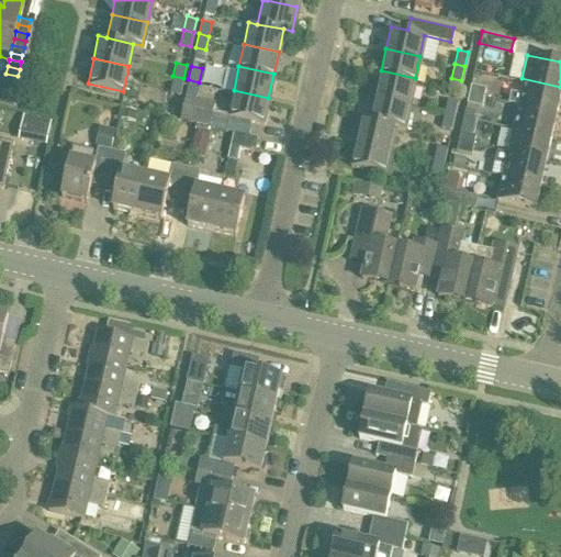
[(415,78),(381,70),(376,95),(410,102),(415,78)]
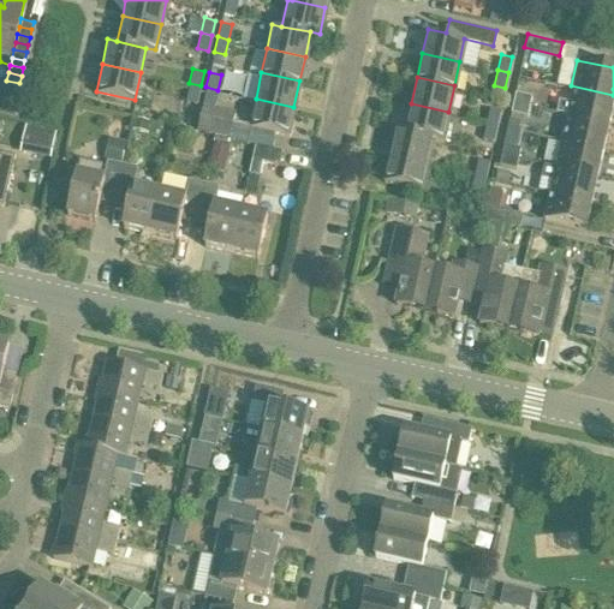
[(5,88),(18,91),(19,83),(6,81),(5,88)]
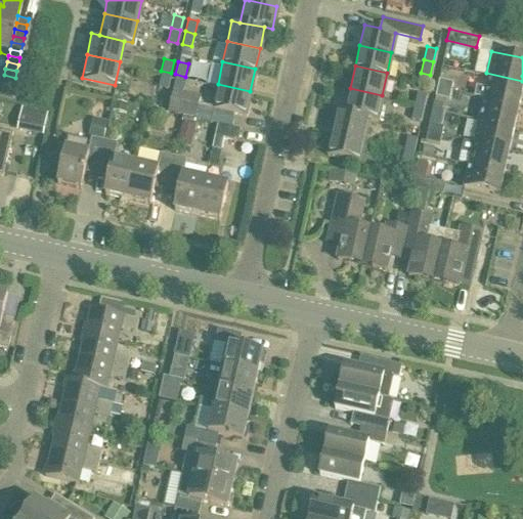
[(161,71),(158,84),(168,86),(171,73),(161,71)]
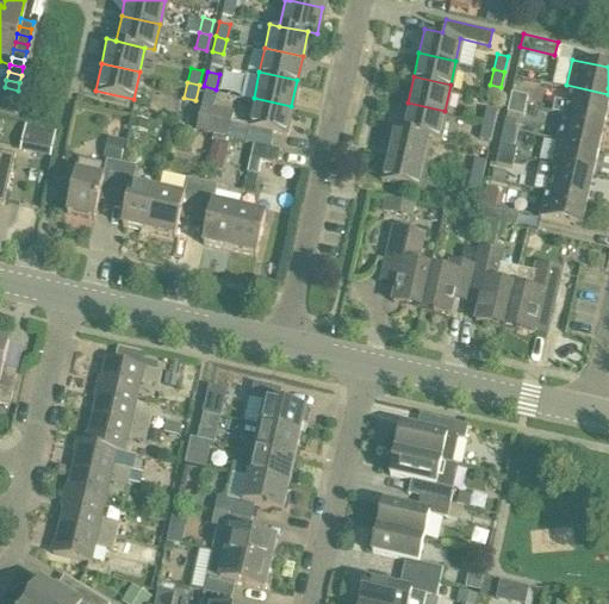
[(551,110),(560,112),(602,120),(608,94),(566,85),(564,100),(554,98),(551,110)]
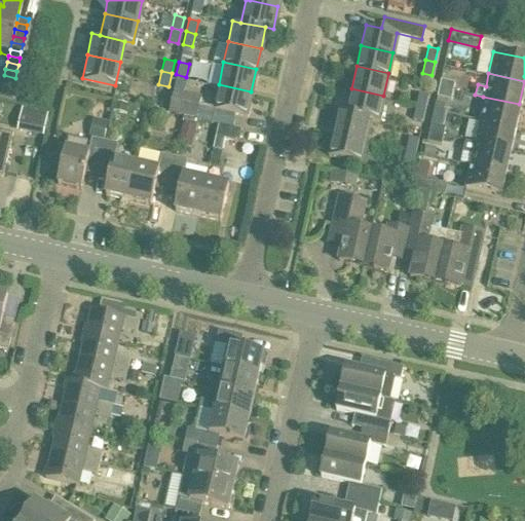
[(186,77),(176,74),(173,87),(183,89),(186,77)]
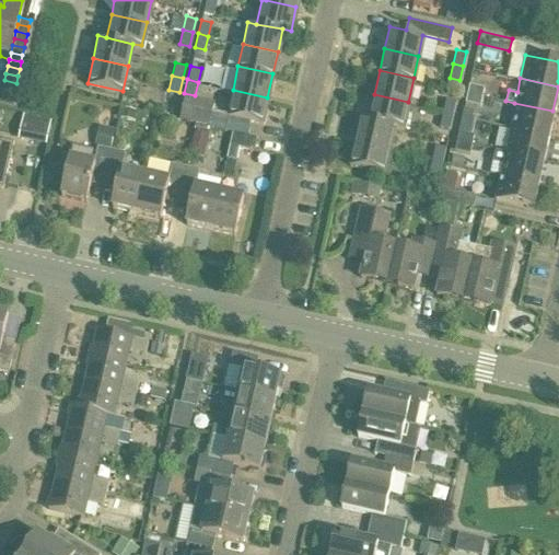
[(2,88),(14,90),(16,83),(4,80),(2,88)]
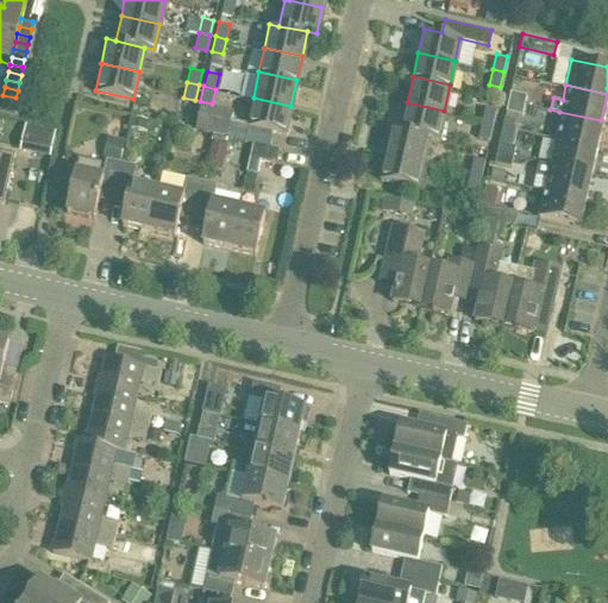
[(509,88),(507,98),(524,101),(526,92),(509,88)]
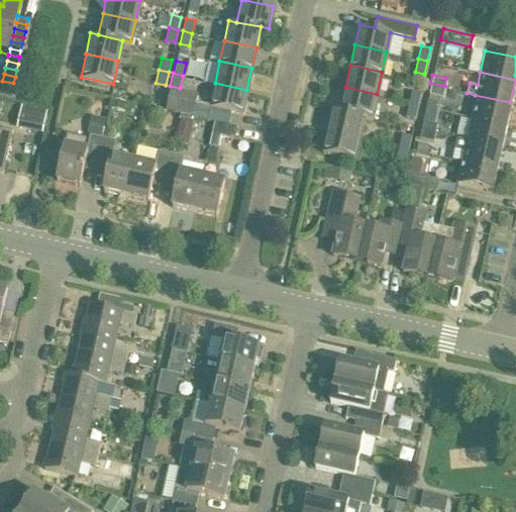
[(246,90),(215,83),(210,105),(241,112),(246,90)]
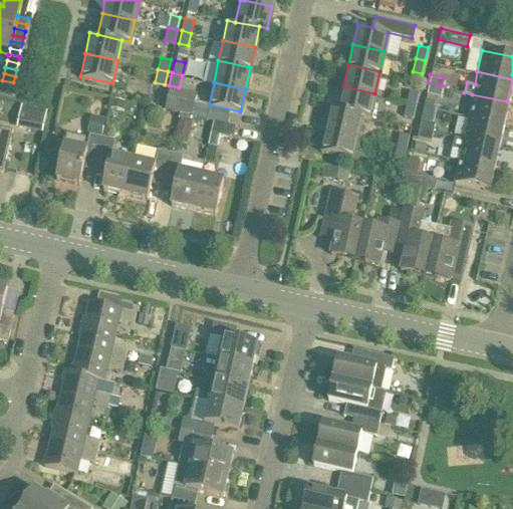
[(442,85),(428,82),(426,90),(440,93),(442,85)]
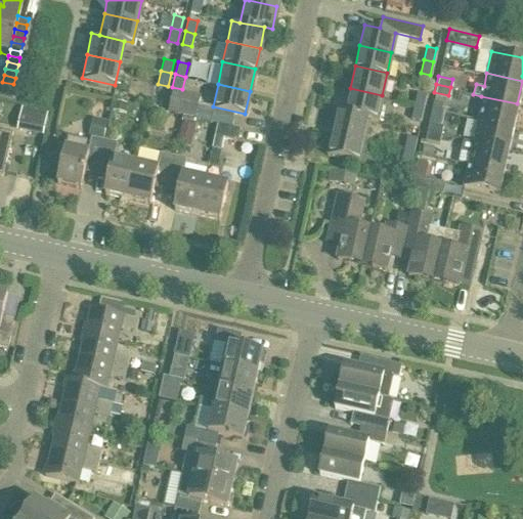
[(172,88),(168,106),(194,113),(200,94),(172,88)]
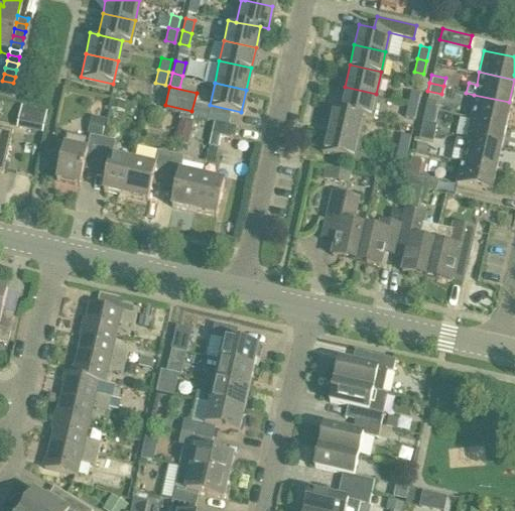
[(376,94),(345,87),(340,109),(363,115),(371,117),(376,94)]
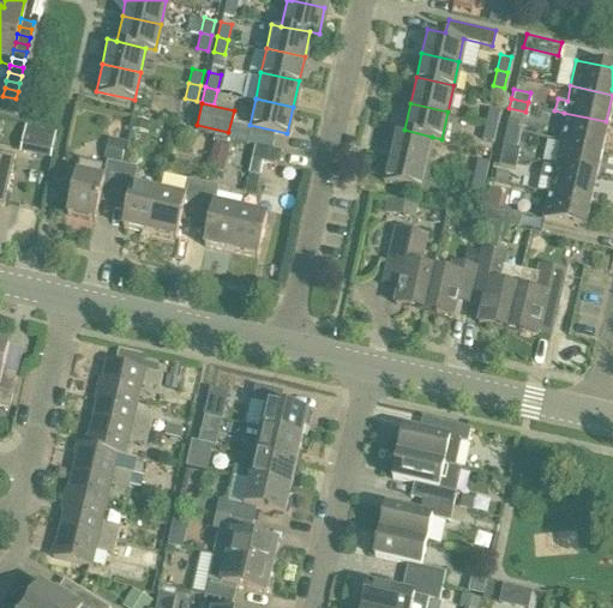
[(485,120),(497,122),(500,108),(488,104),(485,120)]
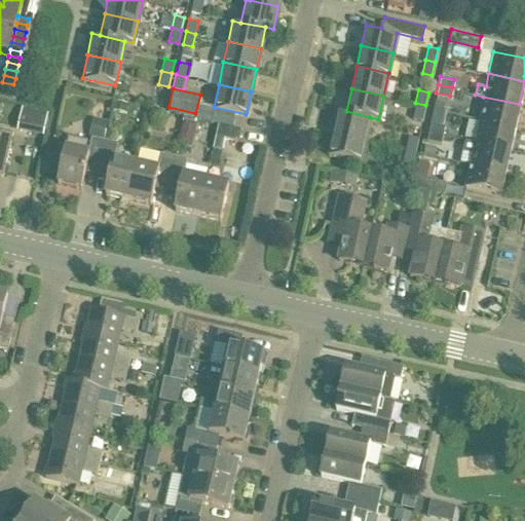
[(459,107),(474,107),(475,95),(459,94),(459,107)]
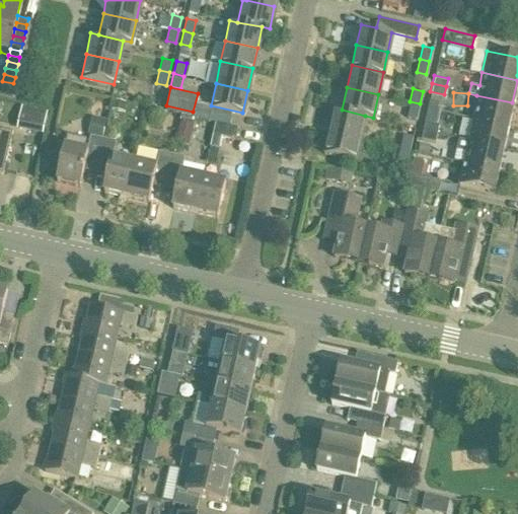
[(472,118),(507,125),(512,102),(476,95),(472,118)]
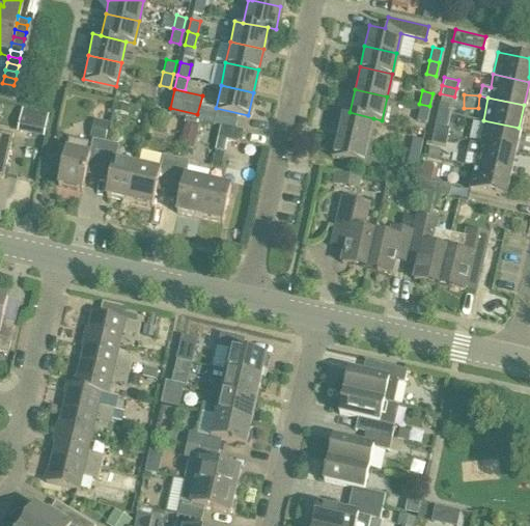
[(114,107),(126,110),(128,102),(116,99),(114,107)]
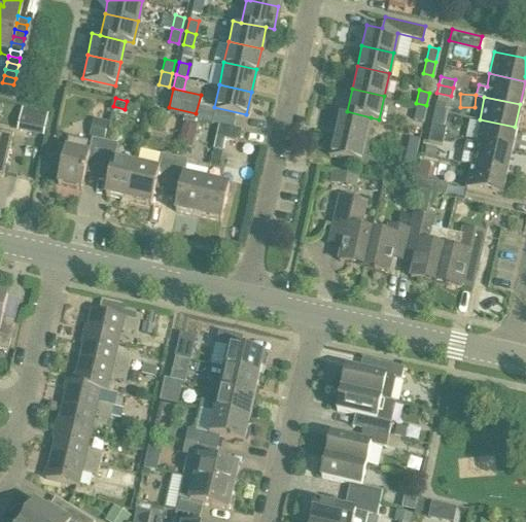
[(391,99),(387,115),(398,118),(404,102),(391,99)]
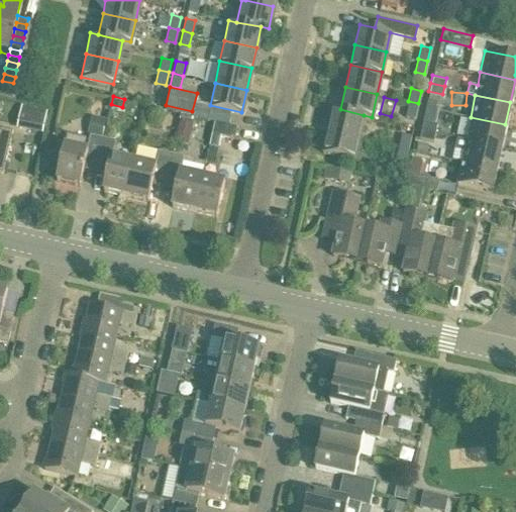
[(427,99),(425,107),(434,109),(436,101),(427,99)]
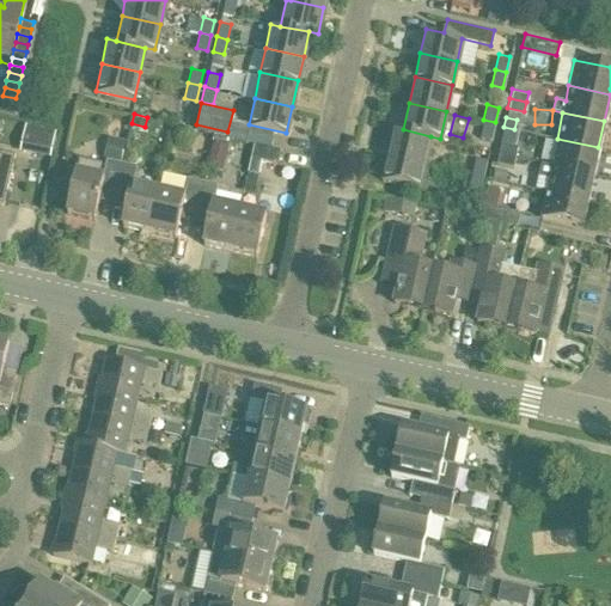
[(495,122),(483,120),(480,135),(492,138),(495,122)]
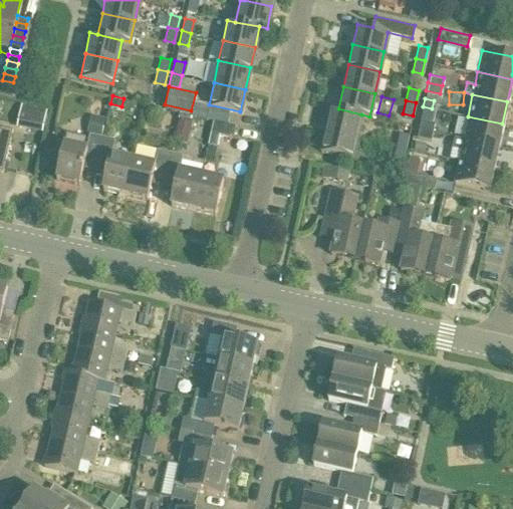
[(18,122),(40,128),(44,109),(22,104),(18,122)]
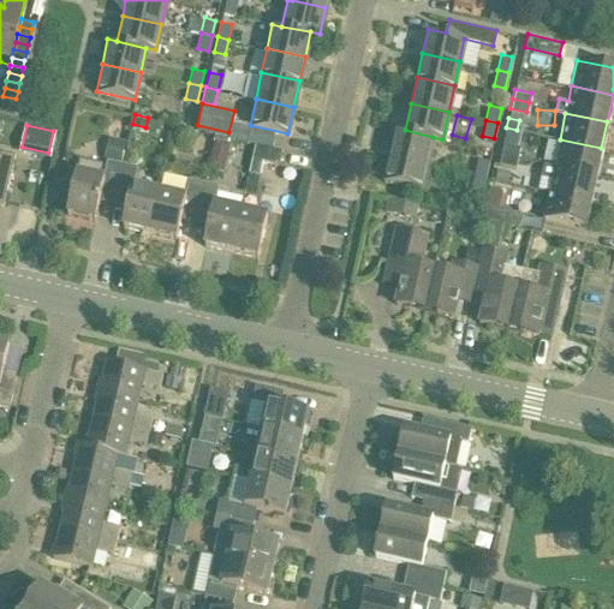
[(388,153),(428,161),(433,137),(405,130),(394,127),(388,153)]
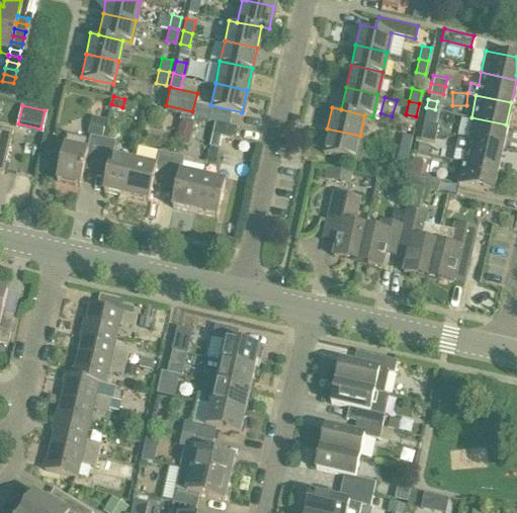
[(101,135),(105,116),(91,113),(87,132),(101,135)]
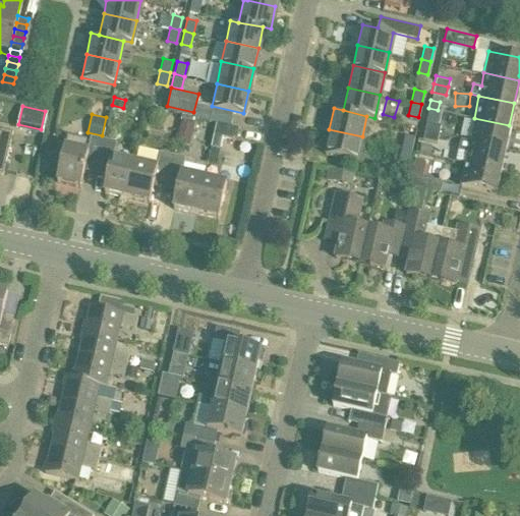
[(191,128),(193,120),(182,117),(180,126),(191,128)]
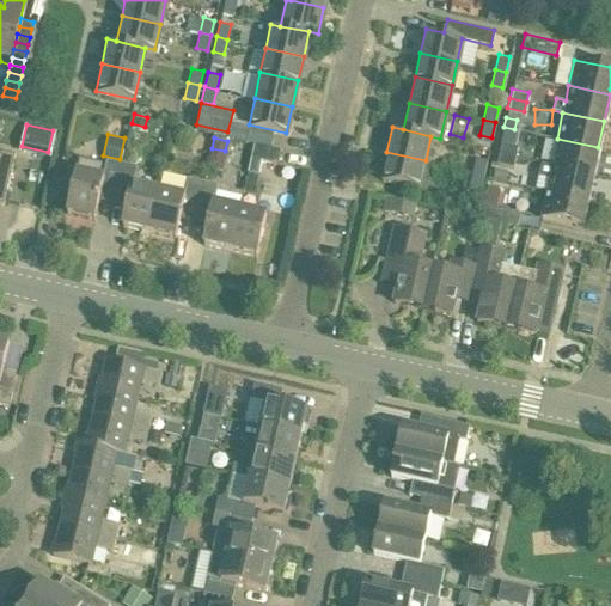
[(598,147),(557,139),(551,164),(593,172),(598,147)]
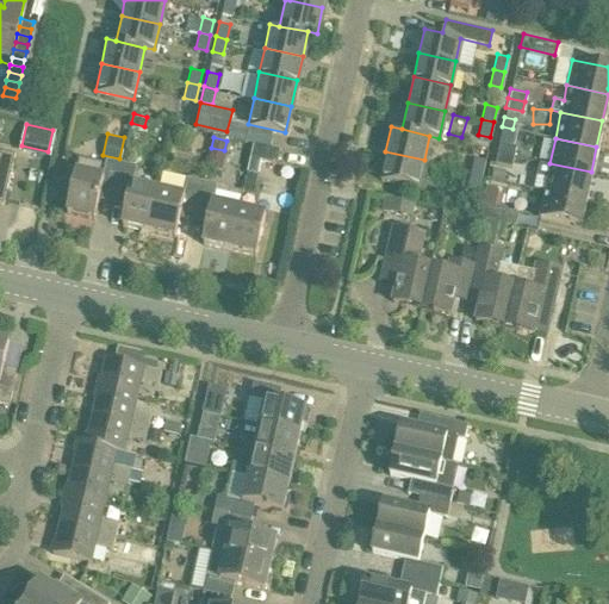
[(253,142),(249,154),(260,156),(275,160),(279,145),(253,139),(253,142)]
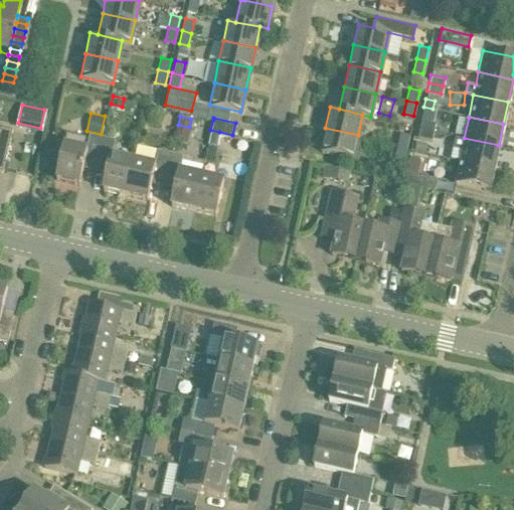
[(418,128),(433,131),(435,123),(420,119),(418,128)]
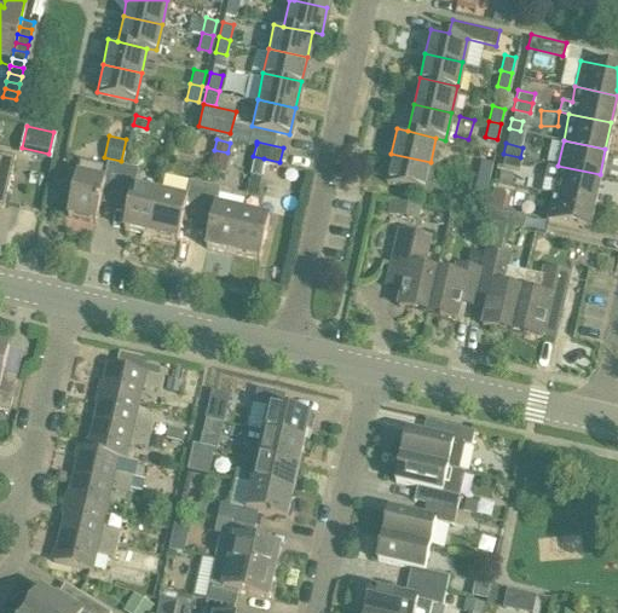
[(0,201),(4,202),(15,154),(0,150),(0,201)]
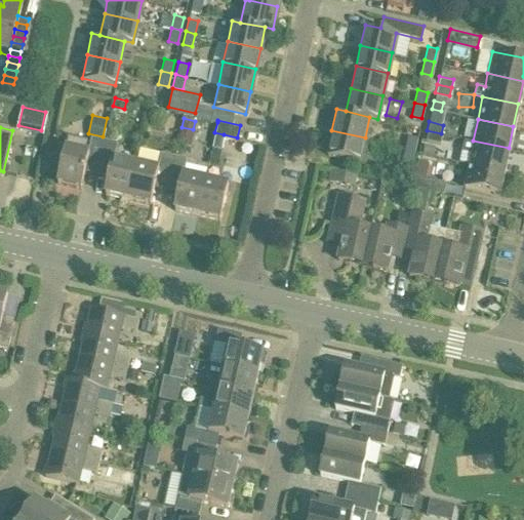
[(365,137),(331,130),(326,153),(359,161),(365,137)]
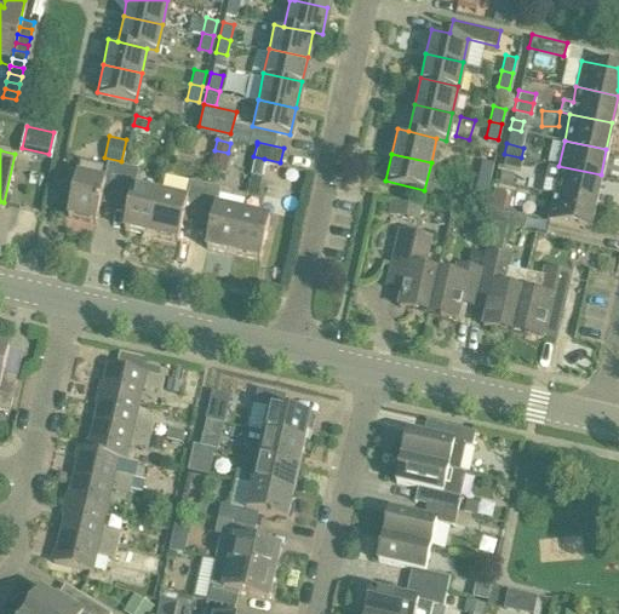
[(520,166),(521,158),(504,154),(502,162),(520,166)]
